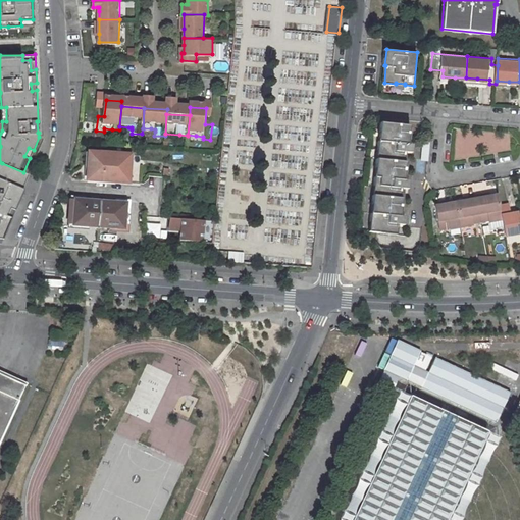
[(375,231),(399,234),(400,223),(406,224),(407,215),(402,215),(404,197),(403,197),(404,187),(408,188),(410,188),(411,179),(406,178),(408,161),(406,160),(407,151),(413,152),(414,143),(410,143),(412,124),(382,121),(381,131),(386,132),(385,141),(380,140),(379,148),(384,149),(383,158),(378,158),(377,166),(382,167),(381,176),(376,175),(375,185),(380,185),(379,195),(374,194),(374,203),(378,203),(377,213),(372,212),(372,220),(376,221),(375,231)]
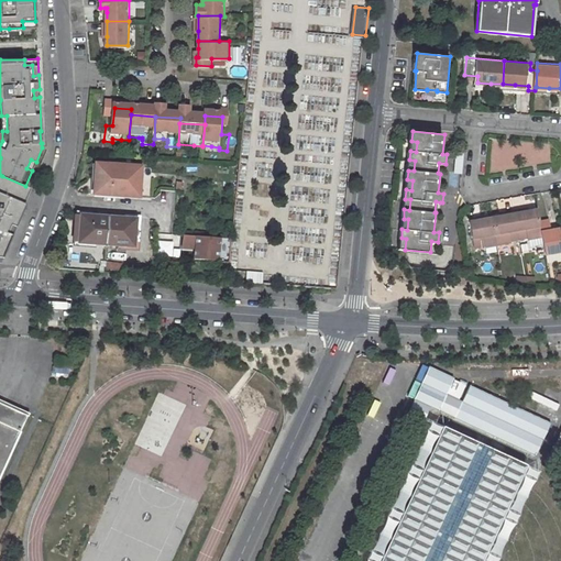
[(464,171),(465,152),(458,151),(457,171),(464,171)]
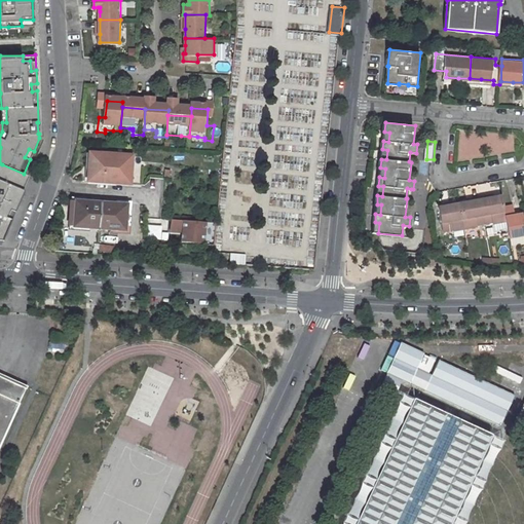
[(136,152),(94,148),(91,175),(134,179),(136,152)]
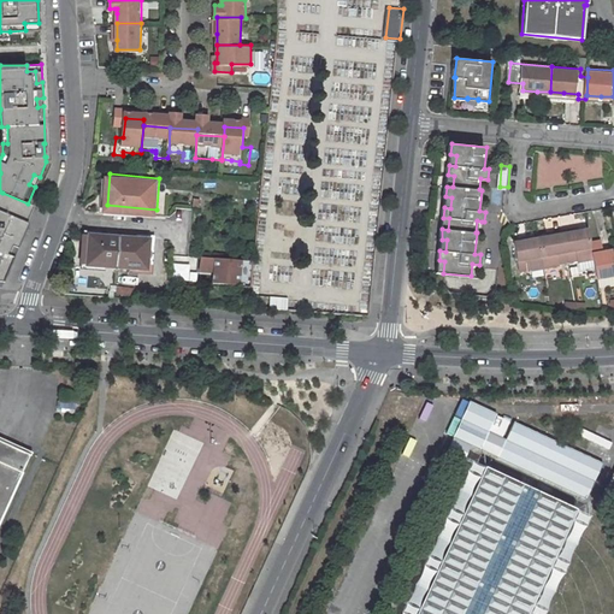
[(40,177),(34,175),(29,184),(35,187),(40,177)]
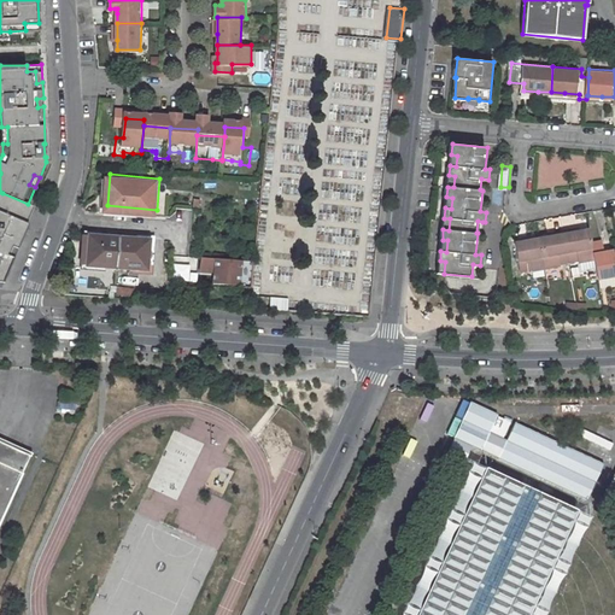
[(28,204),(3,193),(0,199),(0,282),(5,268),(9,270),(34,206),(28,204)]
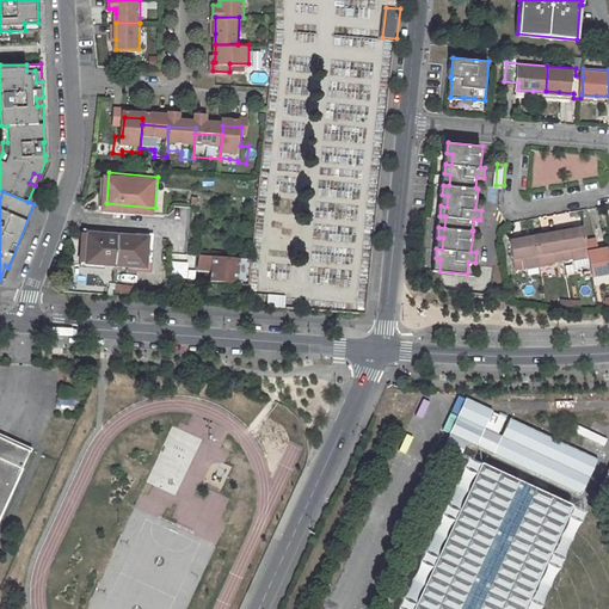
[(576,257),(590,253),(585,225),(560,228),(564,247),(573,245),(576,257)]
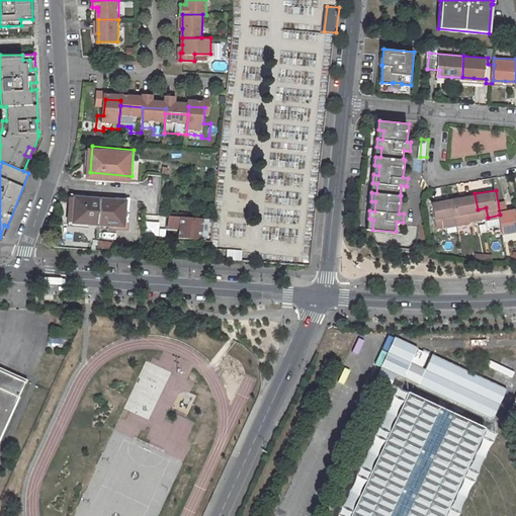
[(74,193),(72,218),(123,223),(125,197),(74,193)]
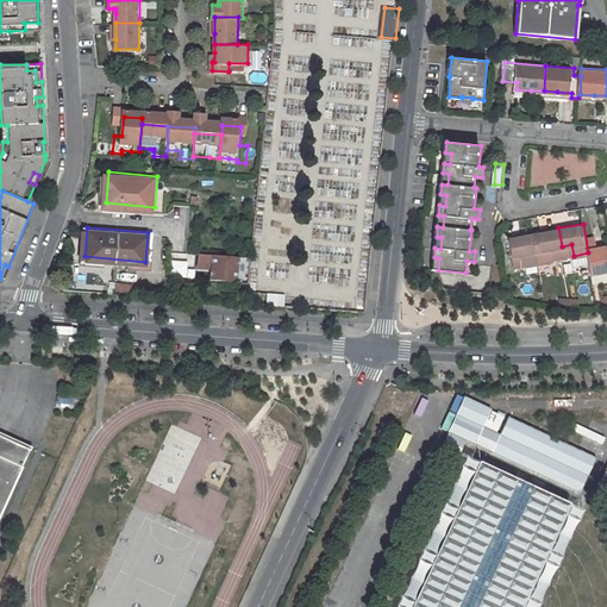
[(552,248),(562,246),(558,227),(534,232),(540,262),(555,260),(552,248)]
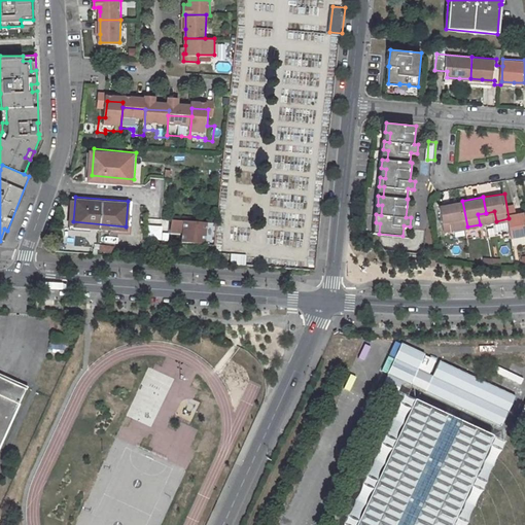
[(462,201),(442,205),(445,220),(453,218),(455,229),(467,226),(462,201)]
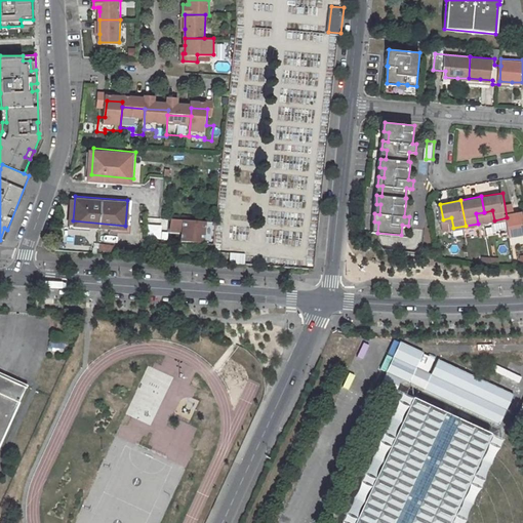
[(513,203),(505,205),(511,236),(522,233),(522,211),(515,213),(513,203)]
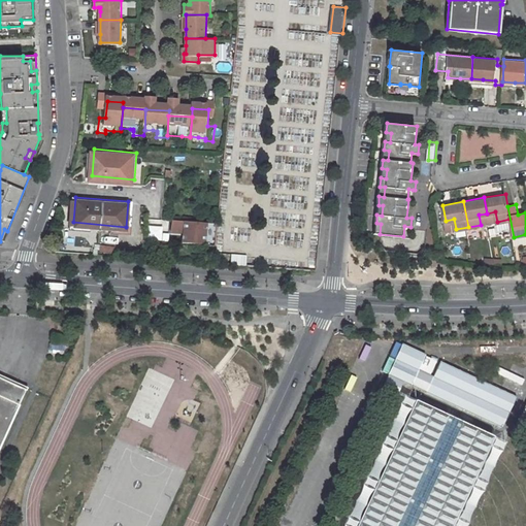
[(208,221),(175,218),(174,227),(186,229),(185,240),(206,242),(208,221)]
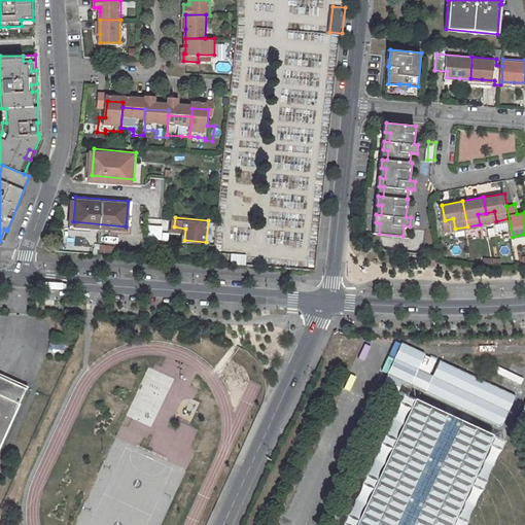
[(206,253),(215,254),(216,243),(208,242),(206,253)]
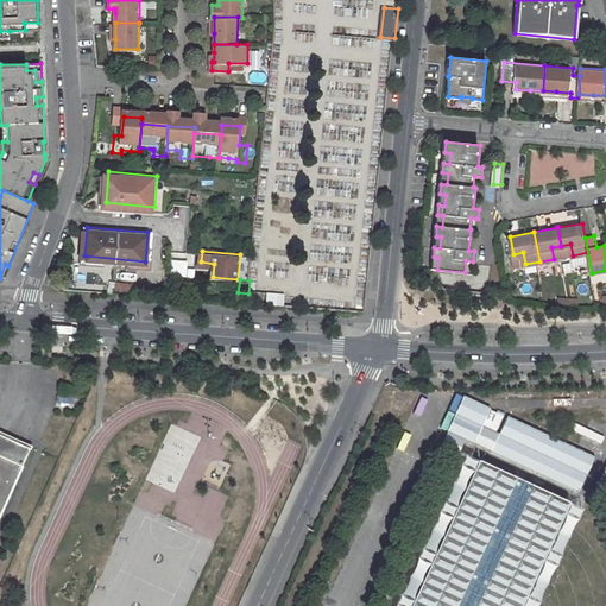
[(269,291),(269,303),(288,304),(288,291),(269,291)]
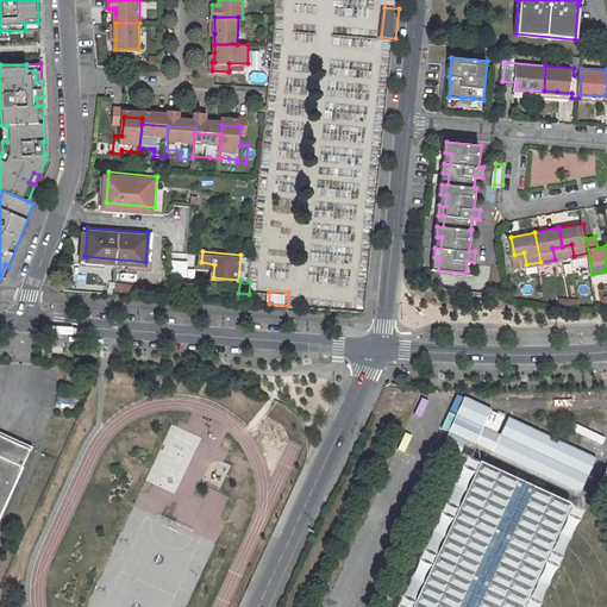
[(455,392),(438,425),(446,430),(454,412),(462,394),(455,392)]
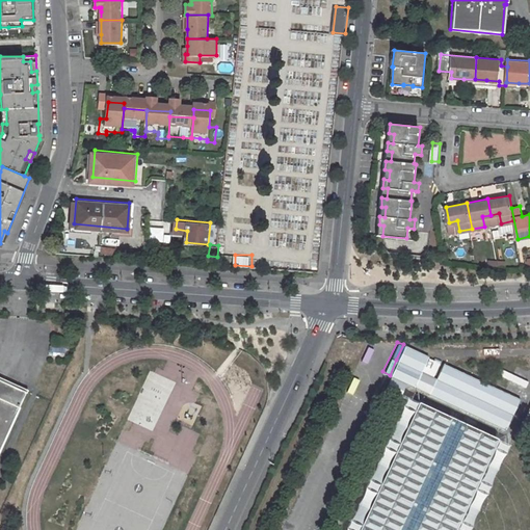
[(427,354),(403,344),(396,360),(390,375),(387,381),(383,387),(399,393),(402,389),(404,383),(426,394),(433,377),(419,371),(427,354)]
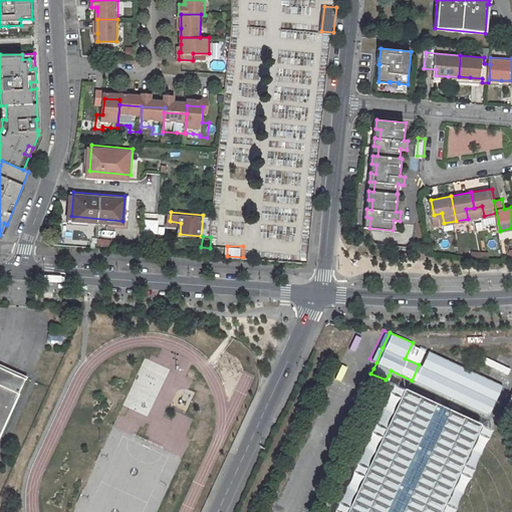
[(428,350),(413,380),(487,414),(502,385),(428,350)]
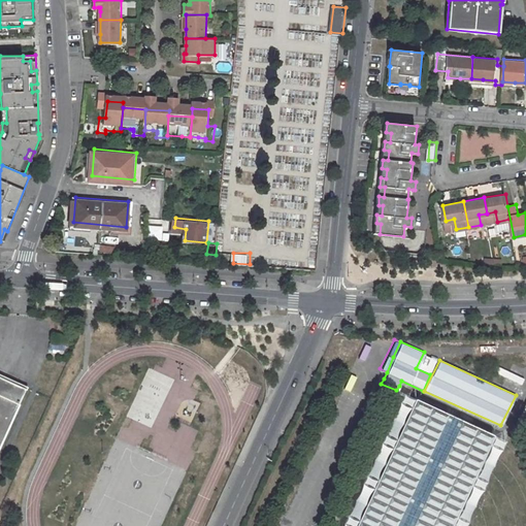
[(372,399),(381,384),(375,381),(367,397),(372,399)]
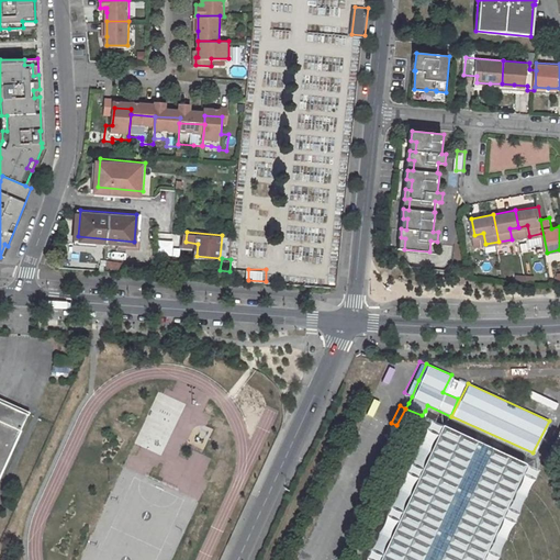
[(0,463),(17,426),(0,418),(0,463)]
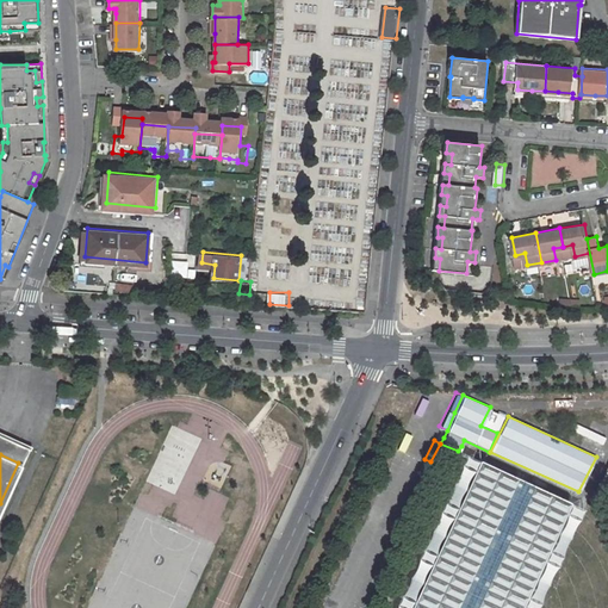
[(516,607),(566,503),(470,460),(404,607),(516,607)]
